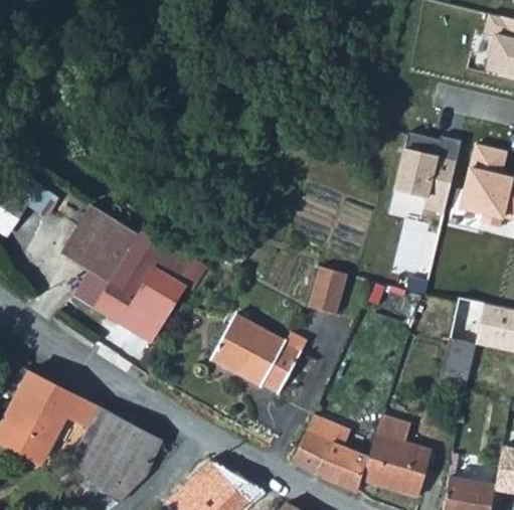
[(513,21),(486,15),(481,38),(489,40),(481,71),(513,79),(513,21)]
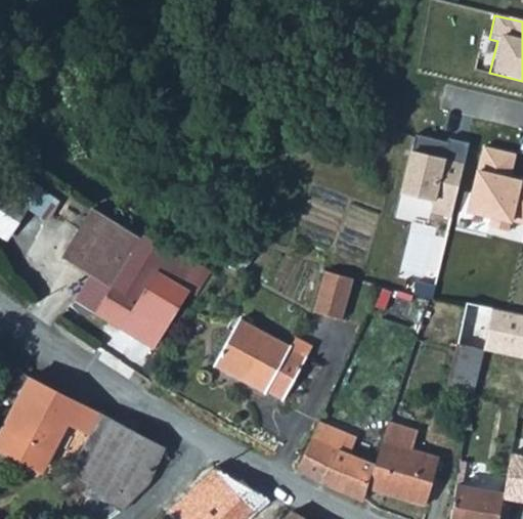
[(445,146),(412,138),(399,196),(433,204),(430,217),(450,221),(468,147),(446,142),(445,146)]
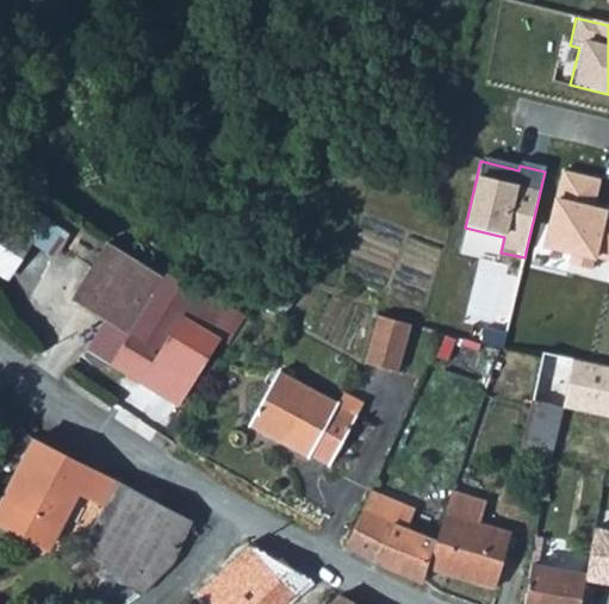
[(603,182),(561,173),(544,247),(575,254),(571,267),(590,271),(592,260),(608,263),(608,207),(597,205),(603,182)]
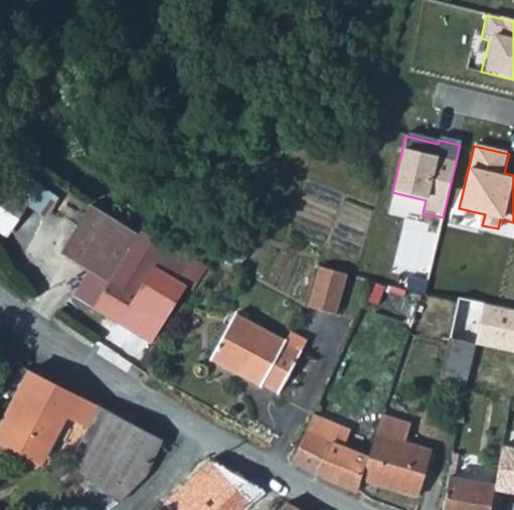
[(37,218),(40,220),(51,196),(26,184),(15,208),(0,201),(0,235),(24,247),(37,218)]
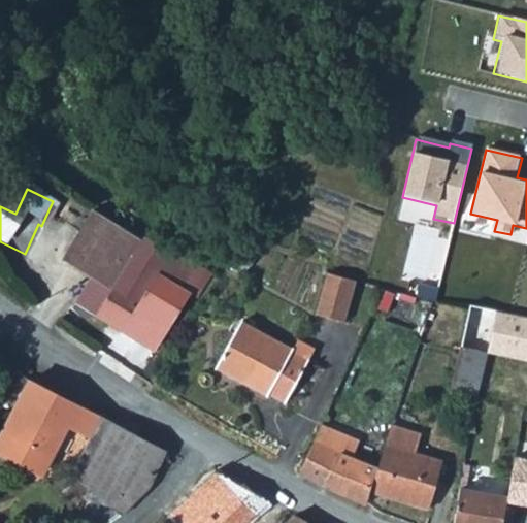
[(85,232),(154,275),(157,271),(183,286),(196,265),(164,247),(141,236),(140,239),(107,219),(102,227),(85,232)]
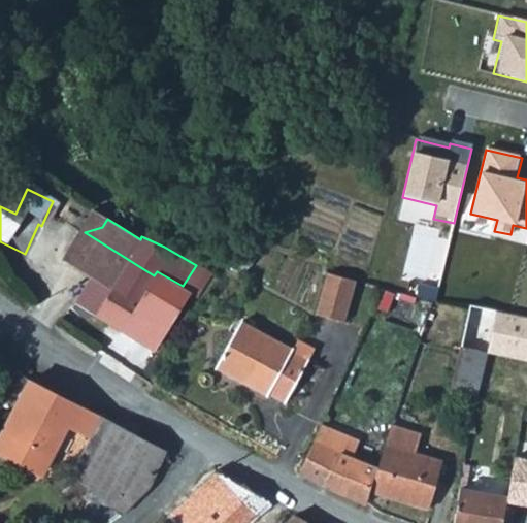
[(122,329),(154,275),(85,232),(73,236),(62,260),(110,289),(96,314),(122,329)]
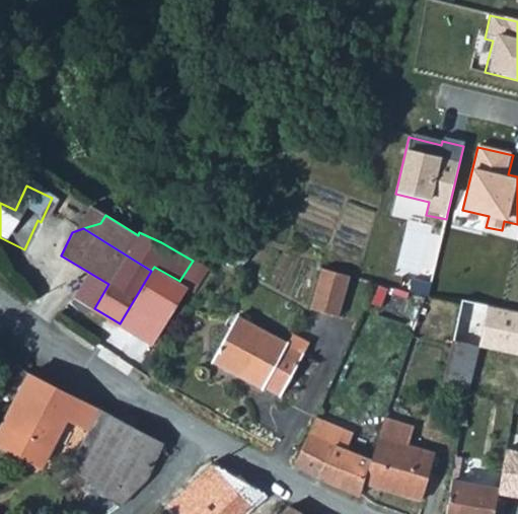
[(346,279),(320,272),(309,302),(338,311),(346,279)]
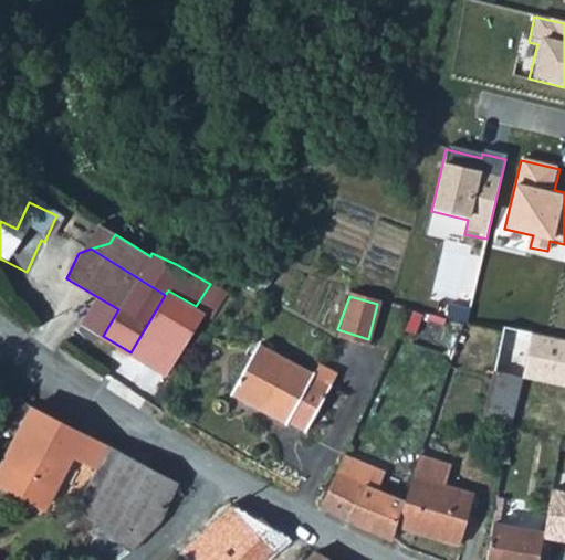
[(366,345),(368,339),(337,329),(335,336),(366,345)]
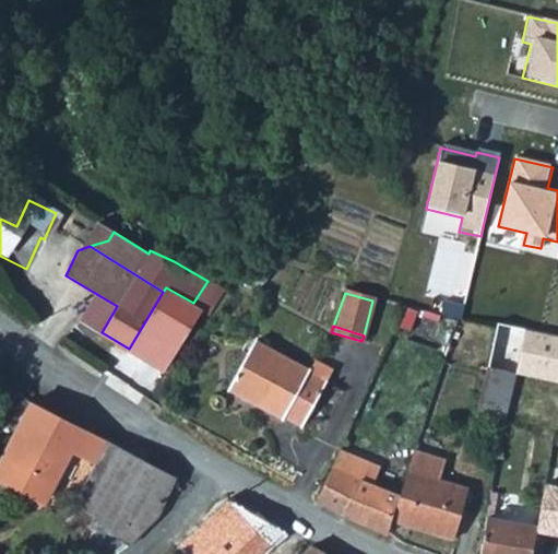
[(300,424),(324,382),(305,370),(306,368),(253,339),(226,386),(281,416),(282,414),(300,424)]
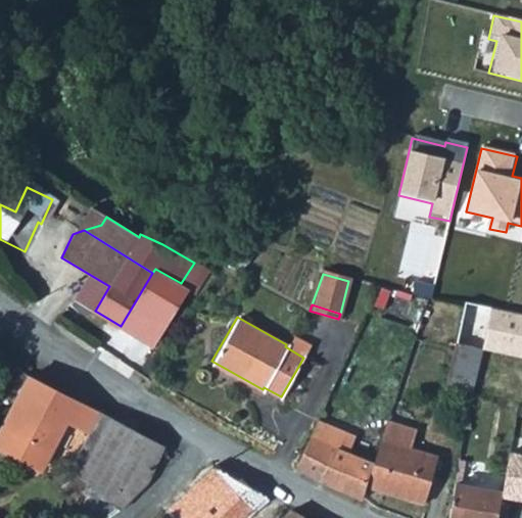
[(442,387),(471,394),(479,346),(452,341),(442,387)]
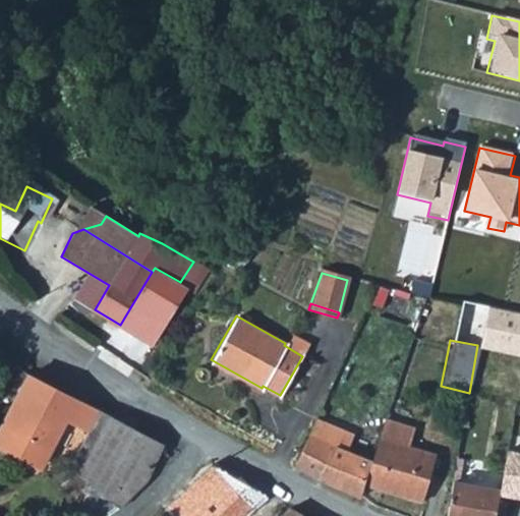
[(0,463),(29,436),(40,442),(67,392),(32,373),(5,419),(0,416),(0,463)]
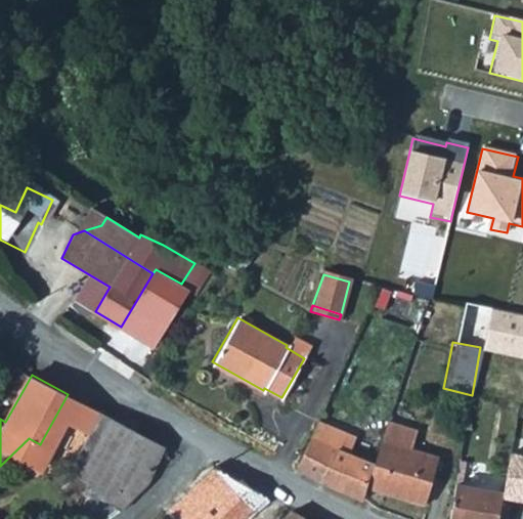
[(68,394),(40,444),(83,470),(79,479),(123,518),(130,518),(165,449),(68,394)]
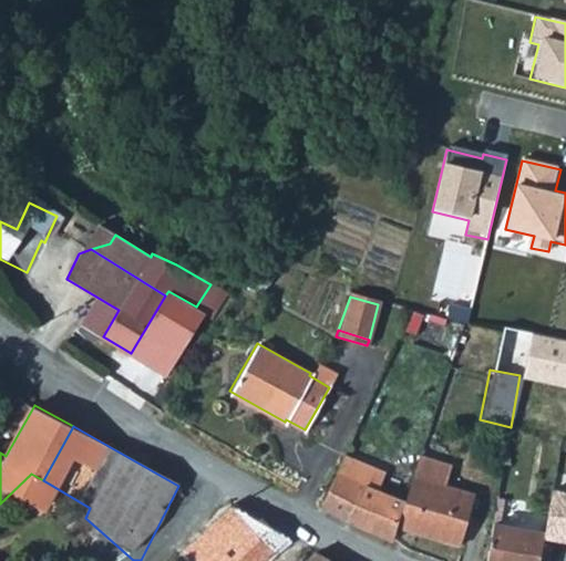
[(460,543),(474,495),(444,487),(451,466),(417,456),(404,500),(397,528),(460,543)]
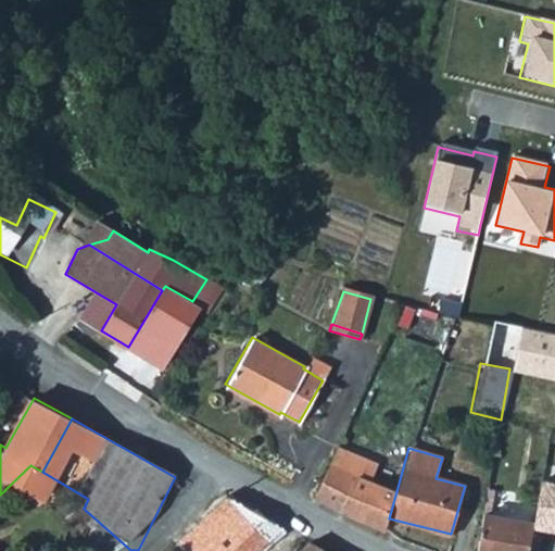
[(313,498),(381,530),(396,491),(328,465),(313,498)]
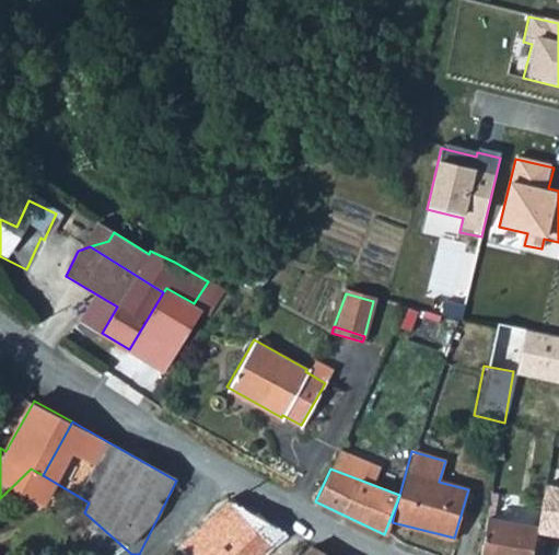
[(225,498),(176,547),(184,554),(264,554),(289,533),(225,498)]
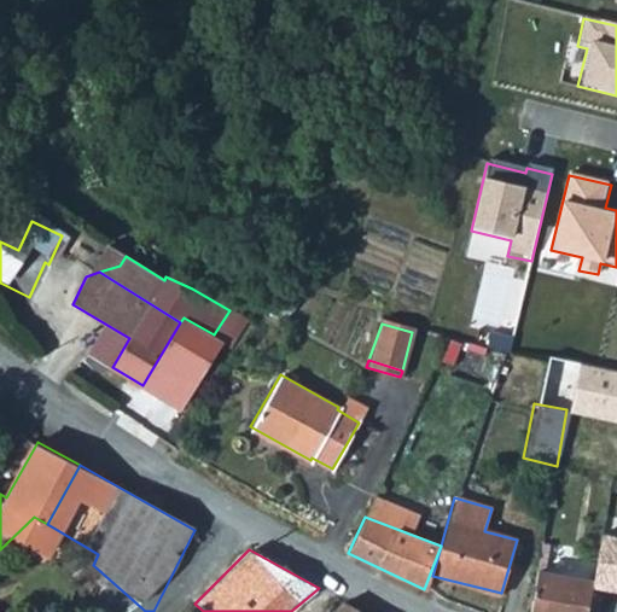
[(595,580),(541,569),(533,611),(588,611),(594,589),(595,580)]
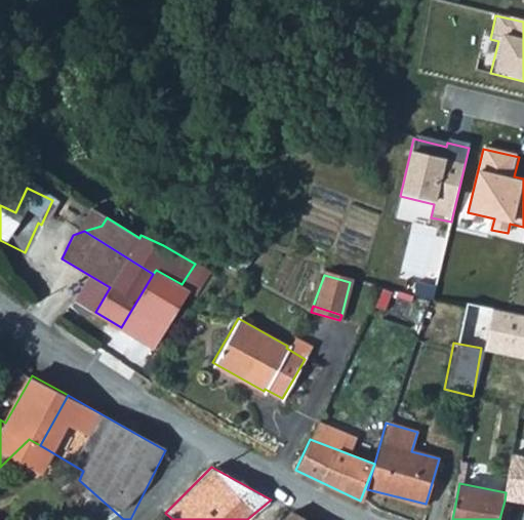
[(523,519),(523,503),(505,501),(499,519),(523,519)]
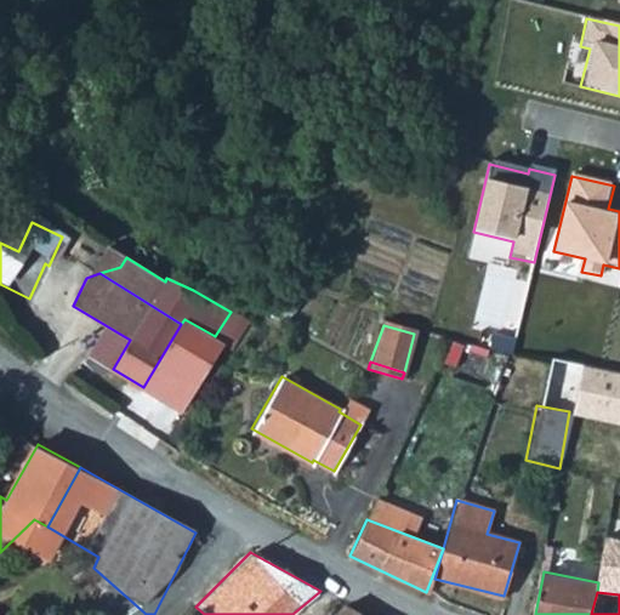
[(365,614),(347,604),(339,614),(365,614)]
